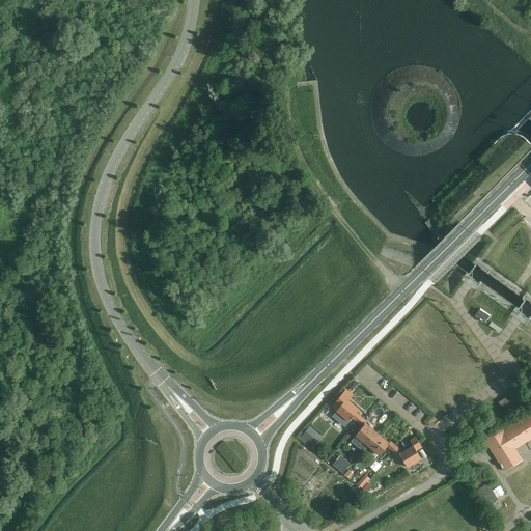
[(476,315),(485,322),(491,315),(480,309),(476,315)]
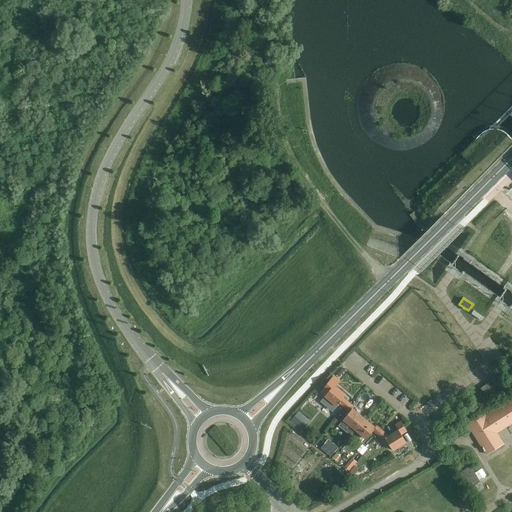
[(499,374),(495,378),(502,387),(507,384),(499,374)]
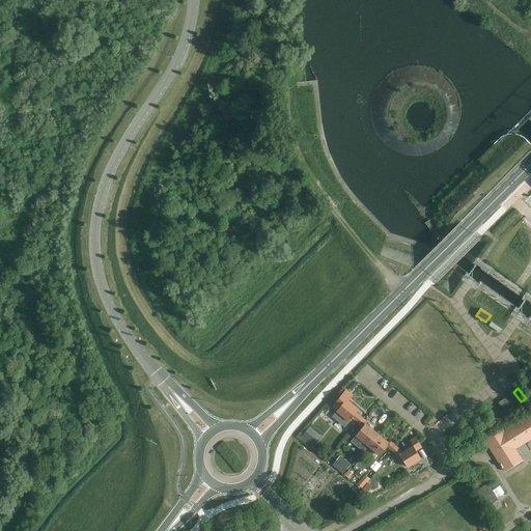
[(357,422),(361,417),(356,413),(359,410),(348,400),(353,395),(345,390),(333,406),(337,410),(337,411),(338,412),(334,417),(339,421),(343,416),(350,421),(352,418),(357,422)]
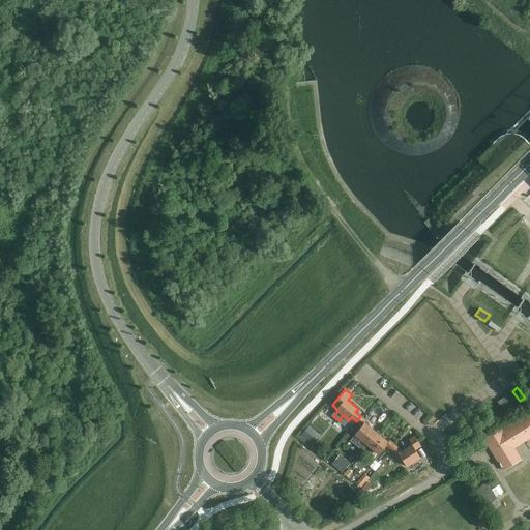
[(507,394),(514,405),(520,401),(512,391),(507,394)]
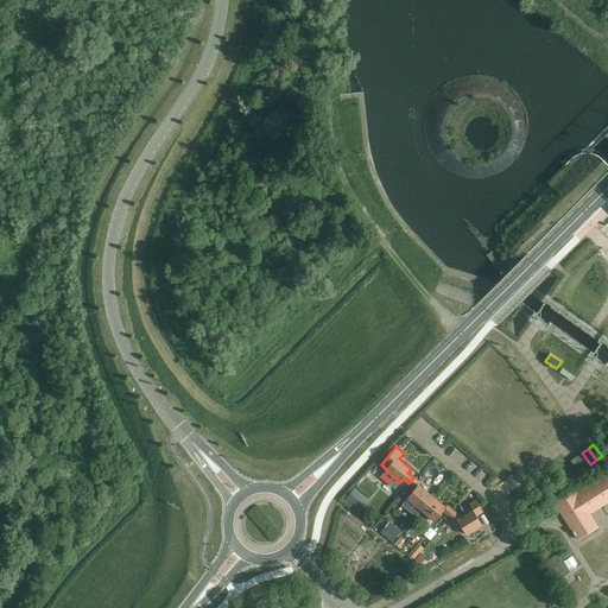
[(582,453),(576,457),(584,468),(590,464),(582,453)]
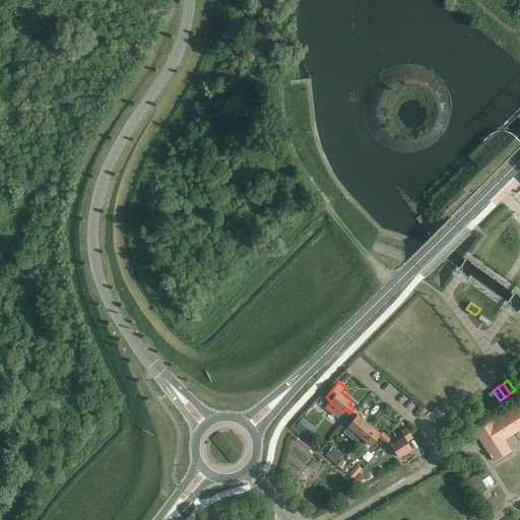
[(493,391),(488,394),(495,404),(500,400),(493,391)]
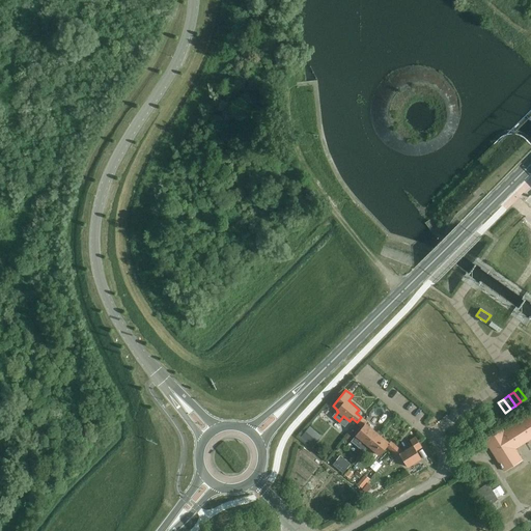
[(514,449),(520,446),(518,442),(528,436),(530,439),(530,438),(530,414),(516,424),(504,431),(503,430),(502,429),(485,440),(490,447),(490,448),(496,456),(500,463),(500,464),(500,465),(501,467),(502,468),(504,470),(505,471),(508,469),(522,459),(522,458),(514,449)]
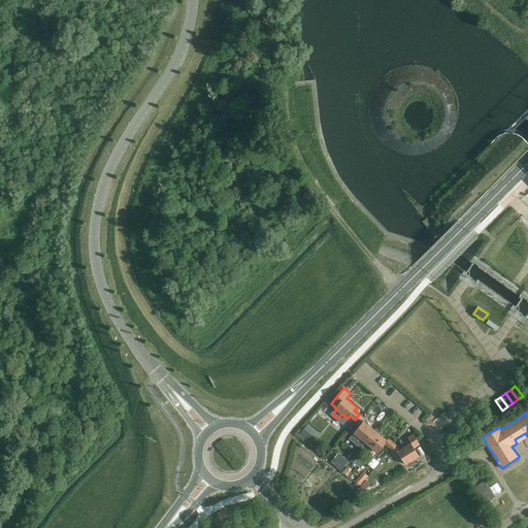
[(361,449),(366,442),(375,431),(364,422),(365,420),(360,416),(356,421),(361,425),(349,439),(361,449)]
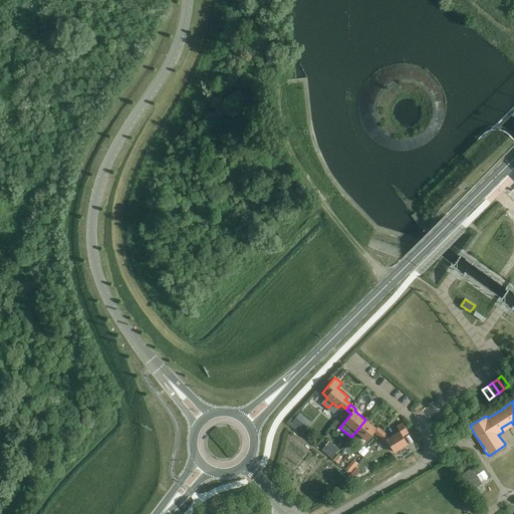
[(309,420),(300,413),(291,423),(300,430),(309,420)]
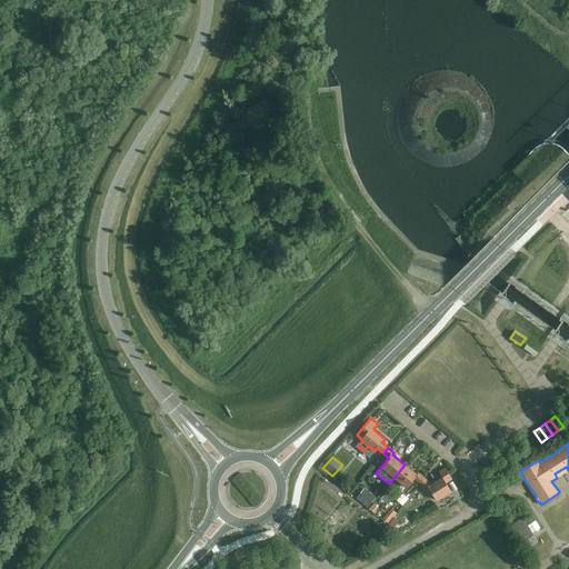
[(417,475),(405,465),(395,477),(407,488),(415,479),(419,483),(423,478),(419,473),(417,475)]
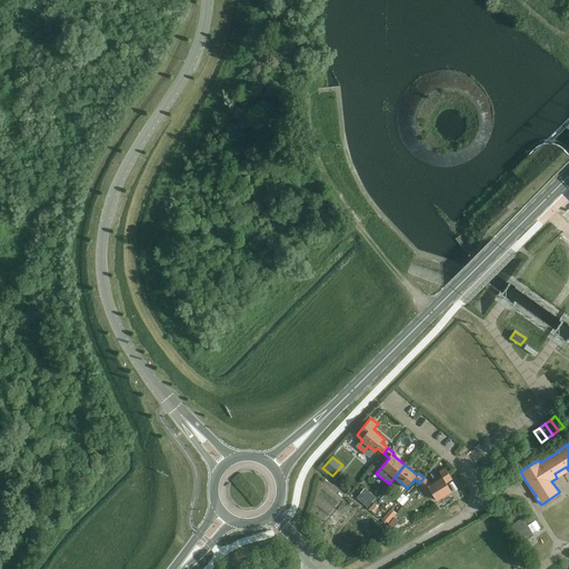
[(426,479),(421,485),(426,488),(426,489),(429,487),(437,501),(451,491),(447,483),(452,479),(445,468),(439,472),(442,478),(432,485),(426,479)]
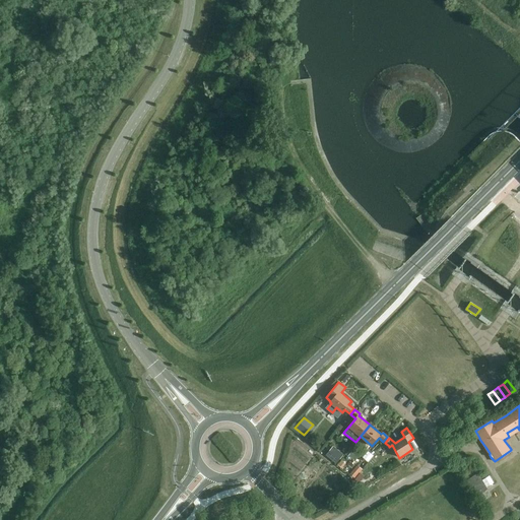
[(336,456),(329,450),(326,454),(336,462),(342,454),(339,451),(336,456)]
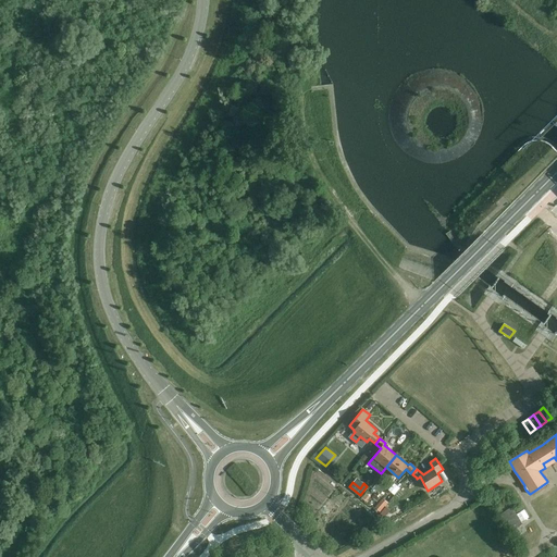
[(445,484),(430,492),(433,497),(448,490),(445,484)]
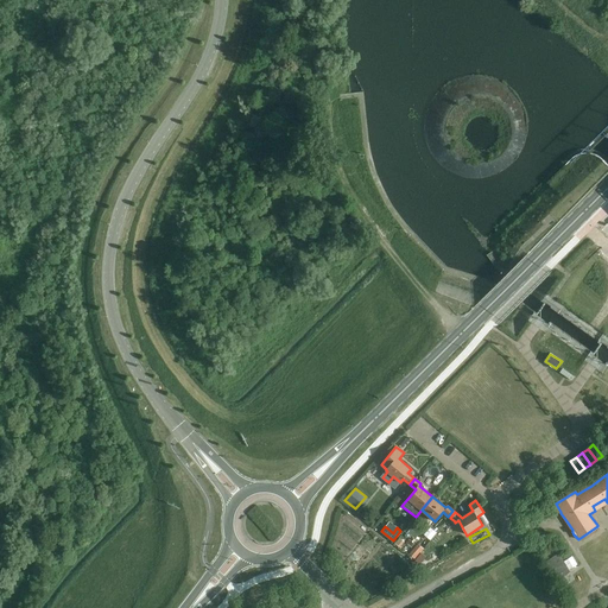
[(419,552),(415,548),(410,553),(415,558),(419,552)]
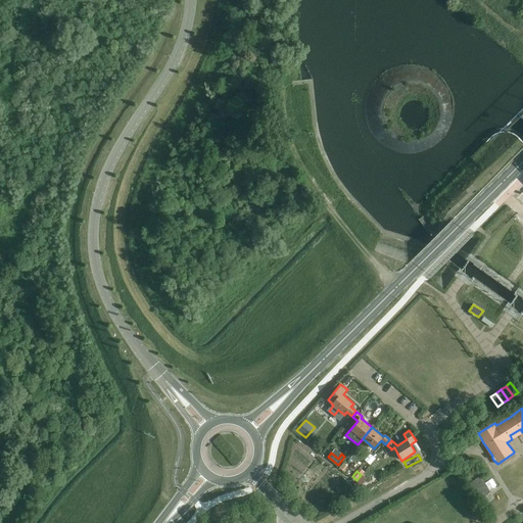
[(490,492),(480,476),(469,482),(479,498),(490,492)]
